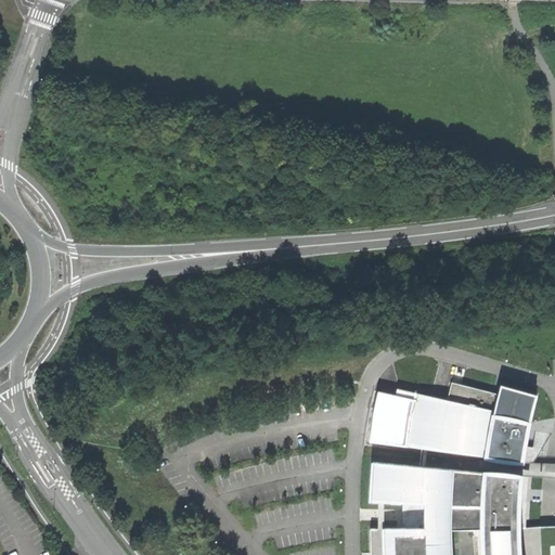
[(408,447),(523,461),(527,439),(531,416),(537,395),(501,385),(499,394),(452,382),(448,399),(417,394),(412,417),(408,447)]
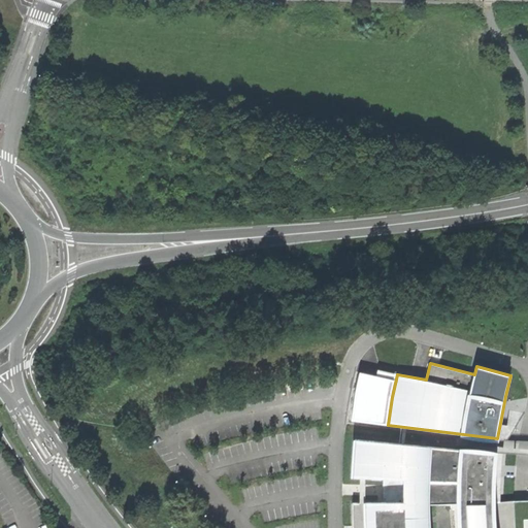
[(429,480),(432,448),(355,439),(353,477),(404,479),(404,502),(353,502),(353,514),(354,527),(353,527),(430,527),(430,519),(430,504),(429,480)]
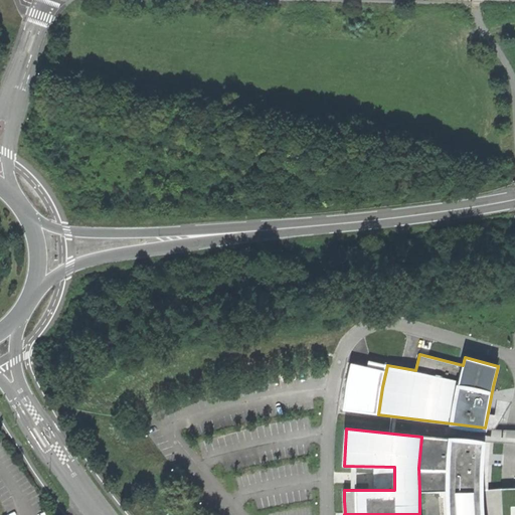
[(419,492),(447,491),(447,469),(448,439),(421,437),(418,468),(419,492)]
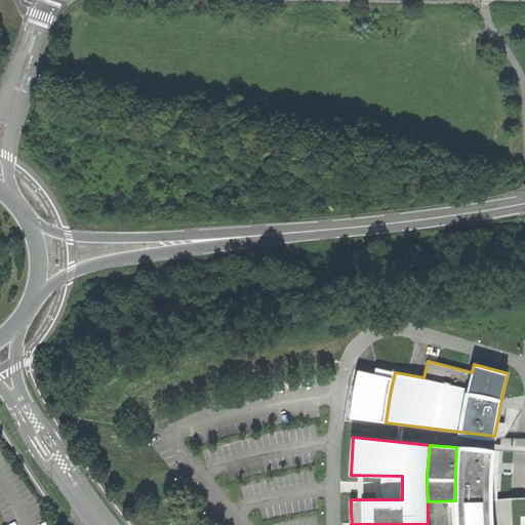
[(491,524),(491,521),(491,503),(491,485),(491,468),(493,450),(456,447),(455,478),(455,500),(456,518),(456,524),(491,524)]
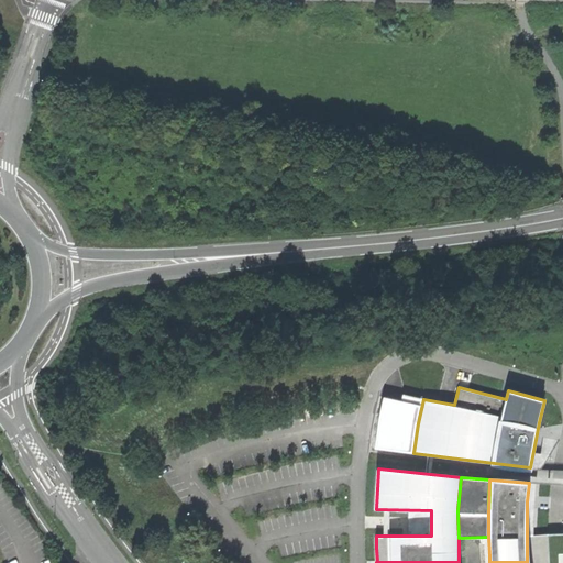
[(562,562),(562,532),(561,533),(533,534),(534,562),(562,562)]
